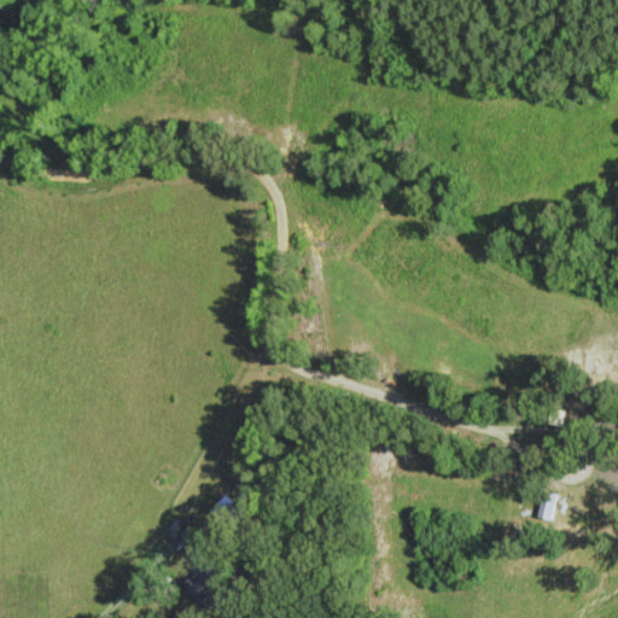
[(561,379),(560,388),(569,390),(570,382),(561,379)]
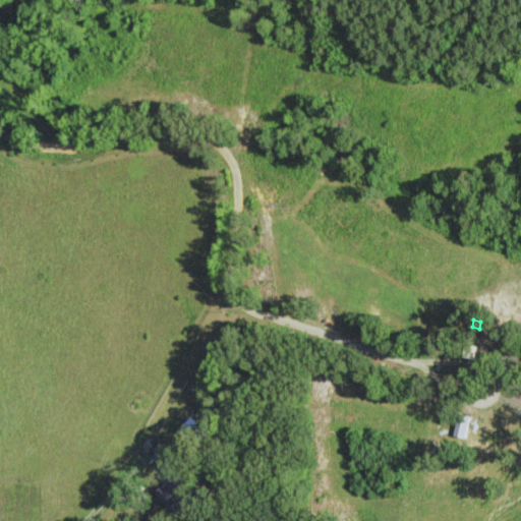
[(495,327),(493,337),(500,339),(502,328),(495,327)]
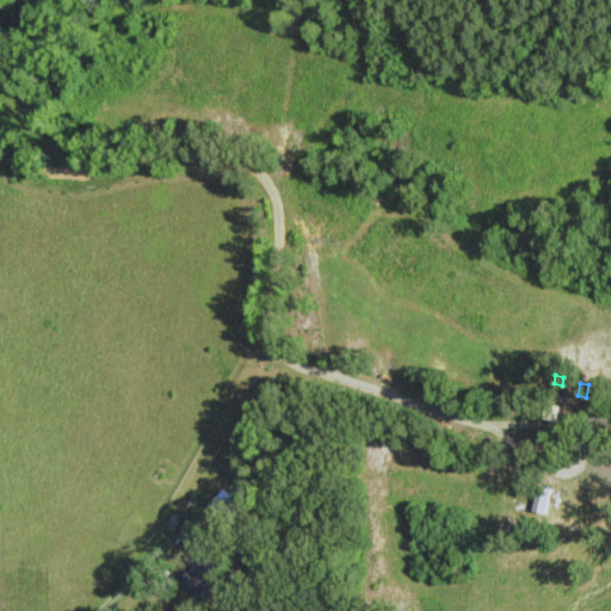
[(545,403),(542,417),(555,420),(559,406),(545,403)]
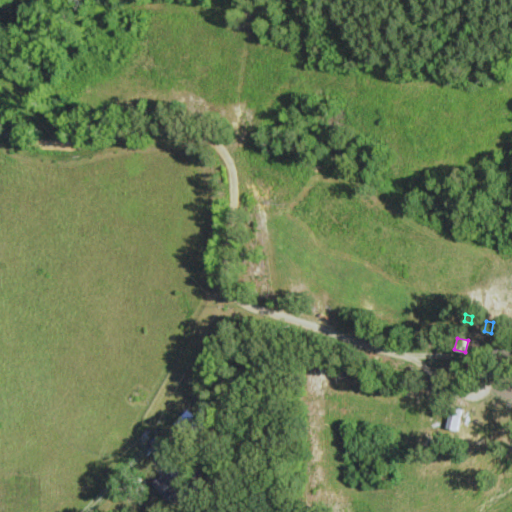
[(511,346),(492,342),(490,351),(511,356),(511,346)]
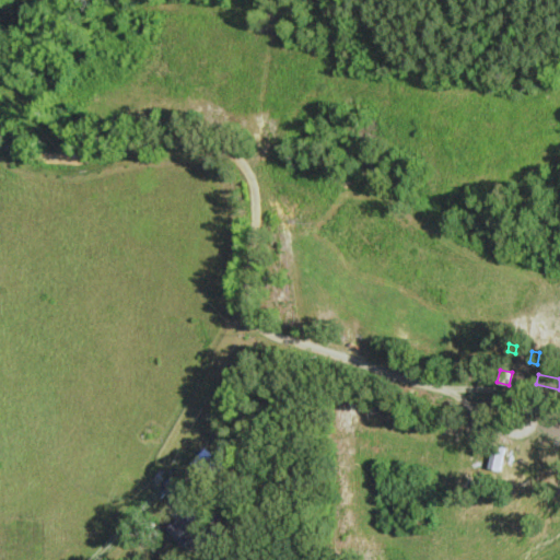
[(493,445),(489,468),(500,470),(505,447),(493,445)]
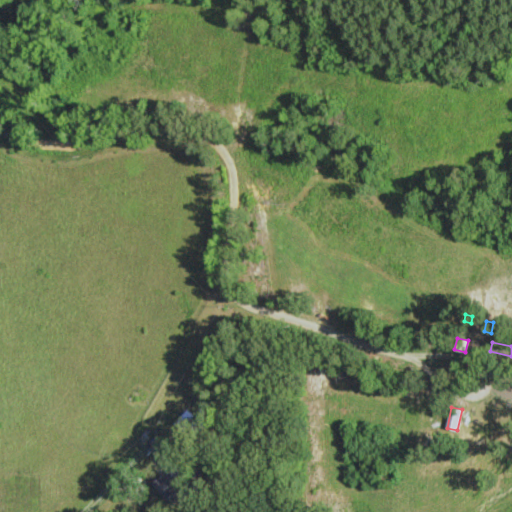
[(173,465),(153,484),(173,504),(186,491),(182,487),(188,481),(173,465)]
